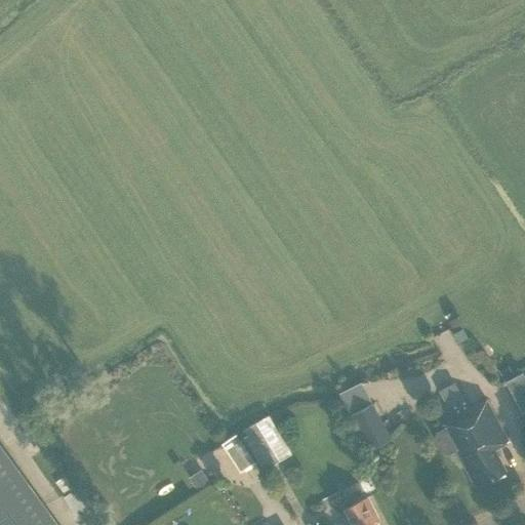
[(391,439),(361,381),(338,394),(350,415),(351,414),(369,450),(391,439)]
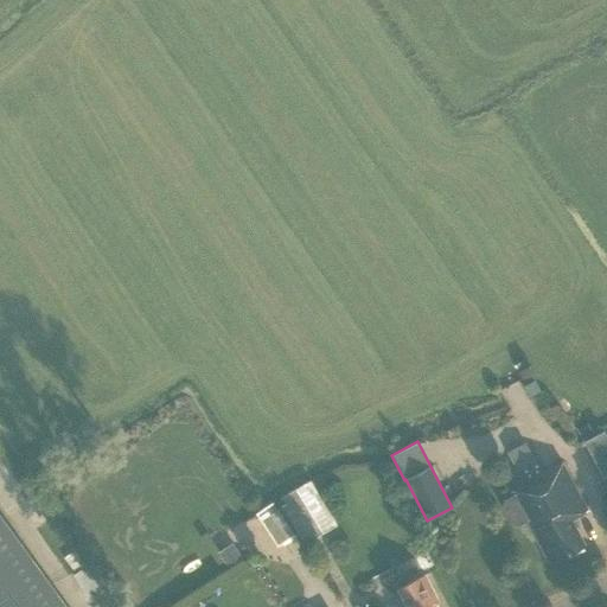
[(530,465),(522,446),(498,458),(508,475),(530,465)]
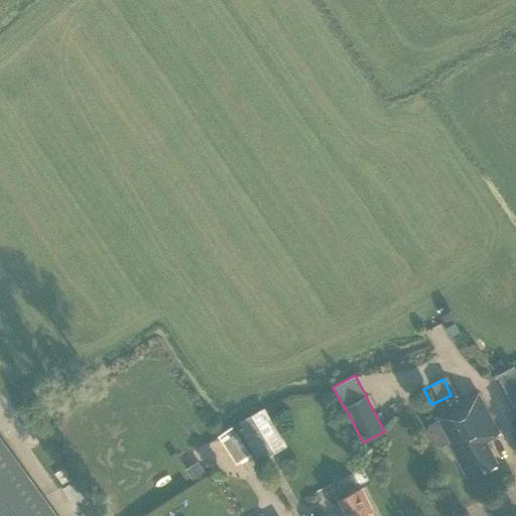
[(433,416),(436,421),(429,425),(428,429),(435,443),(440,444),(446,441),(467,479),(497,463),(485,441),(499,433),(478,393),(433,416)]
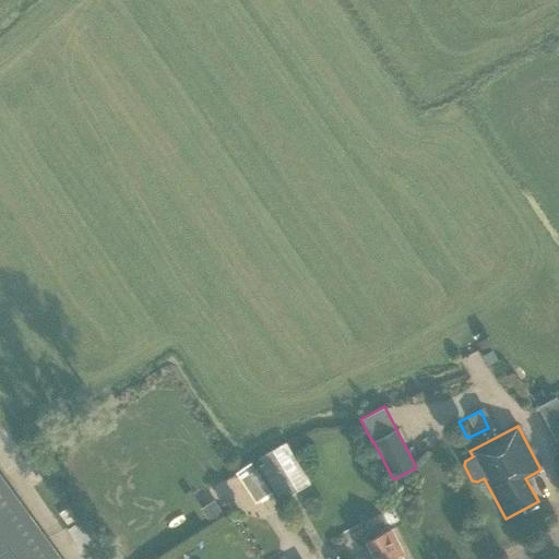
[(297,490),(273,449),(258,458),(261,463),(258,465),(280,501),(297,490)]
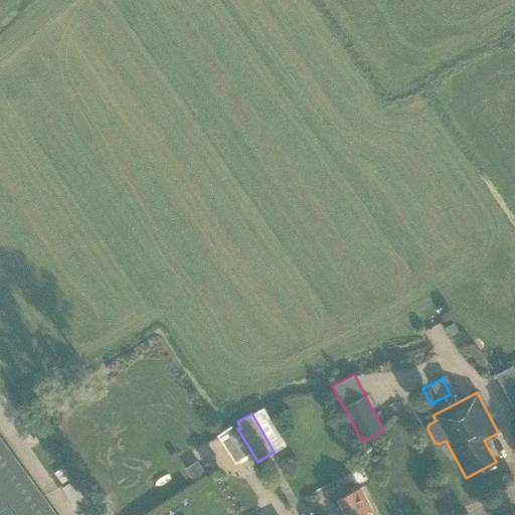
[(249,454),(231,425),(216,436),(234,464),(249,454)]
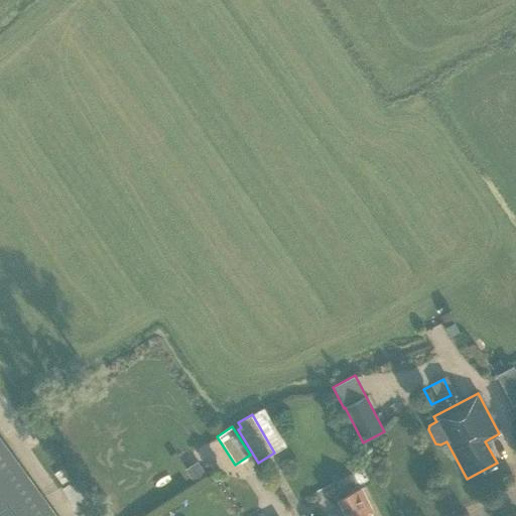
[(0,440),(0,515),(54,515),(15,462),(0,440)]
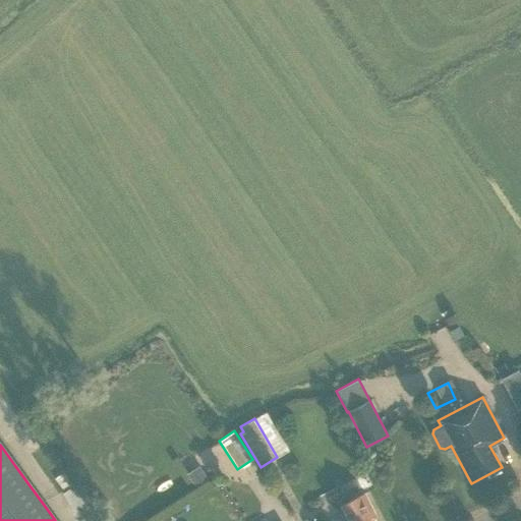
[(200,464),(210,477),(219,470),(211,458),(200,464)]
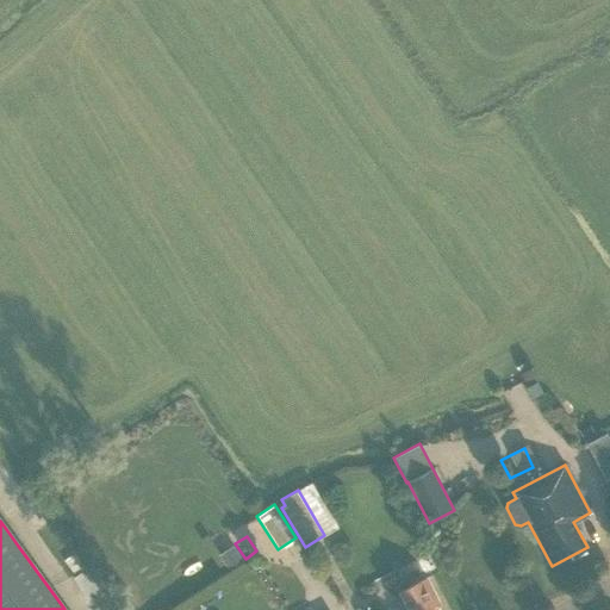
[(273,564),(251,572),(260,591),(280,583),(273,564)]
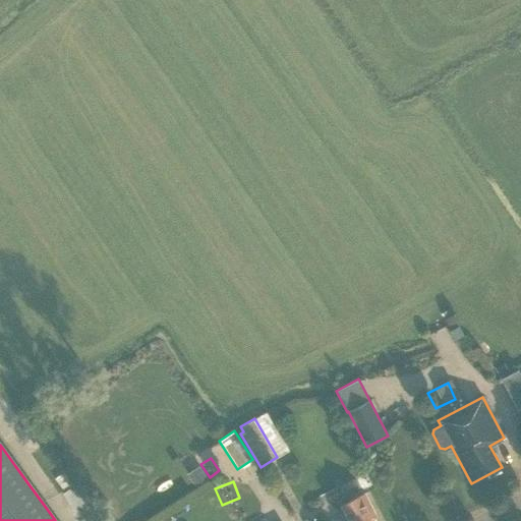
[(102,520),(79,485),(64,496),(80,520),(102,520)]
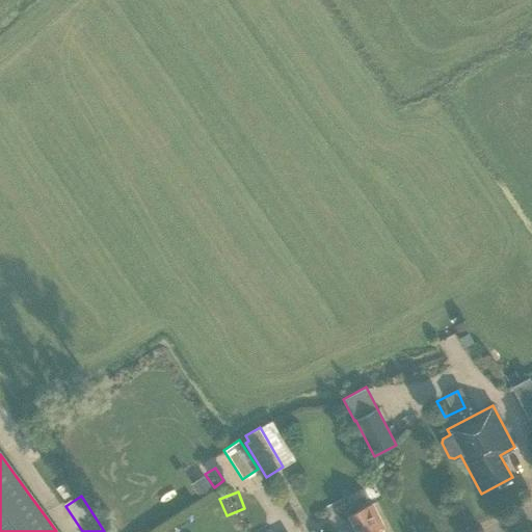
[(356,531),(379,531),(378,529),(383,526),(372,504),(355,512),(349,501),(335,508),(341,521),(348,516),(356,531)]
